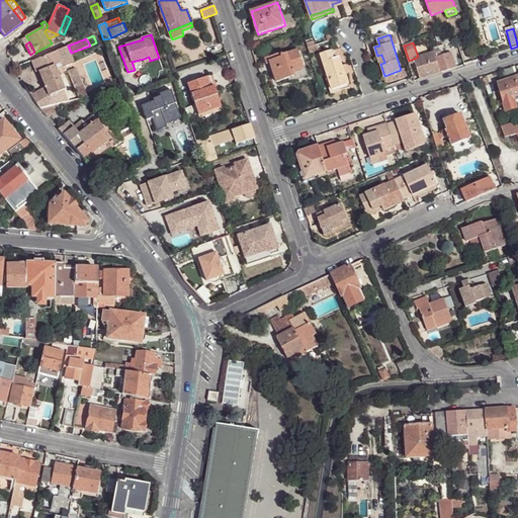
[(68,46),(56,51),(58,58),(62,57),(71,53),(68,46)]
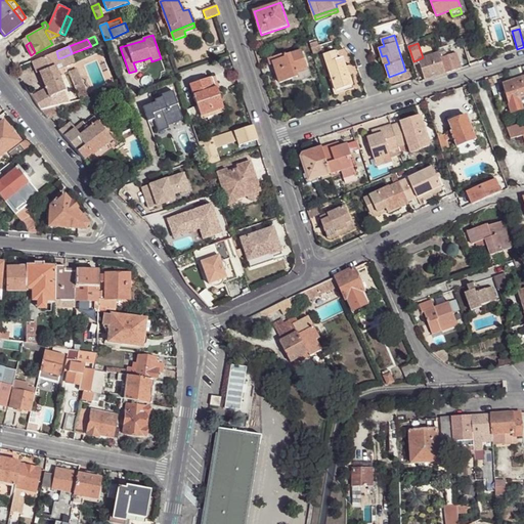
[(350,75),(346,63),(344,57),(340,58),(337,50),(319,56),(329,81),(331,81),(333,80),(336,91),(353,86),(354,85),(351,74),(350,75)]
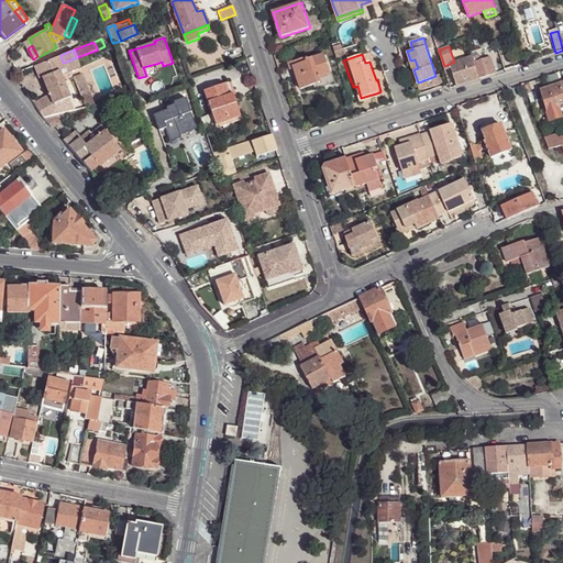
[(61,55),(34,65),(40,78),(43,77),(55,73),(58,70),(65,68),(63,63),(61,55)]
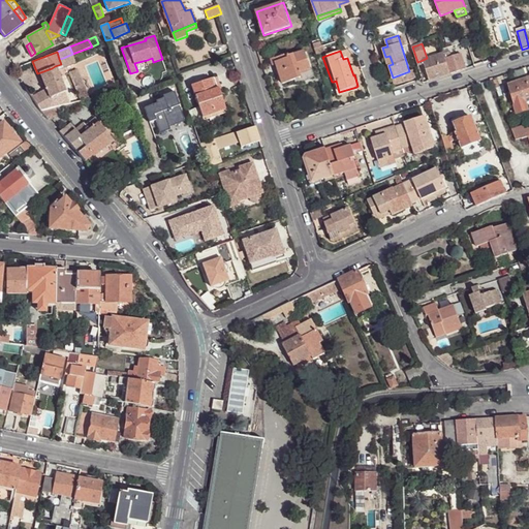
[(276,62),(277,65),(283,84),(294,80),(301,78),(301,73),(310,70),(304,52),(288,57),(288,58),(276,62)]
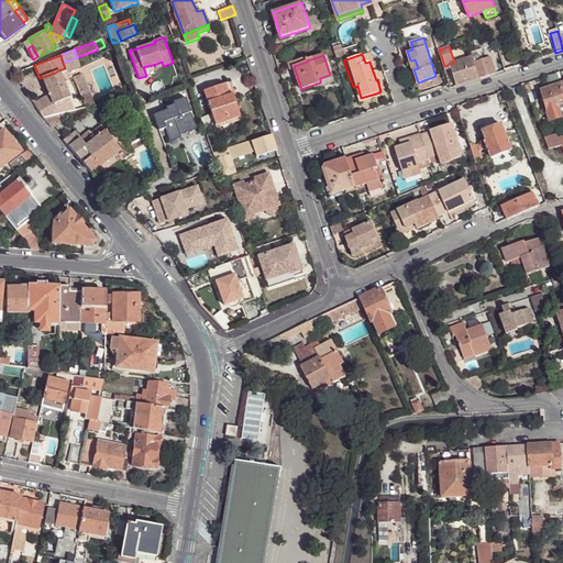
[(468,69),(475,67),(474,62),(473,56),(464,58),(468,69)]
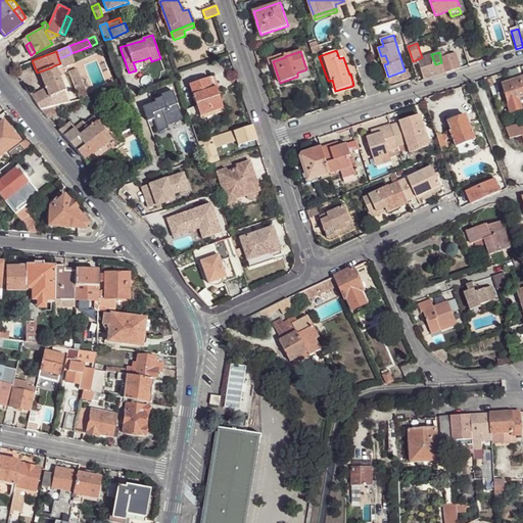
[(445,73),(460,67),(457,58),(455,53),(440,57),(441,62),(445,73)]
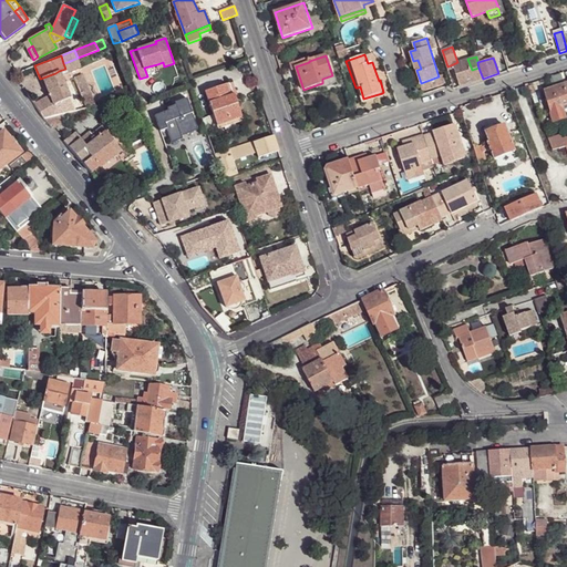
[(467,59),(457,62),(453,64),(454,68),(456,75),(472,70),(467,59)]
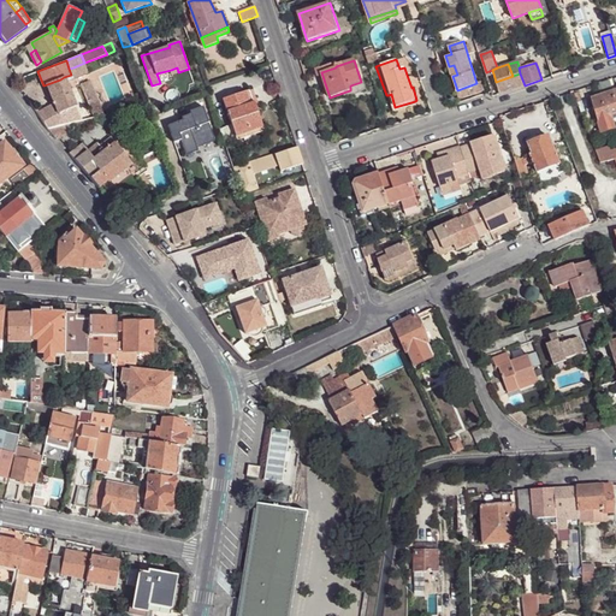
[(499,94),(525,86),(520,73),(513,76),(496,82),(499,94)]
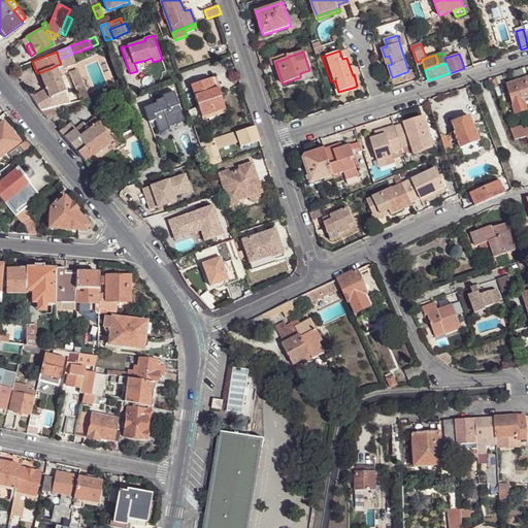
[(40,72),(46,90),(51,98),(65,92),(57,71),(53,72),(52,68),(40,72)]
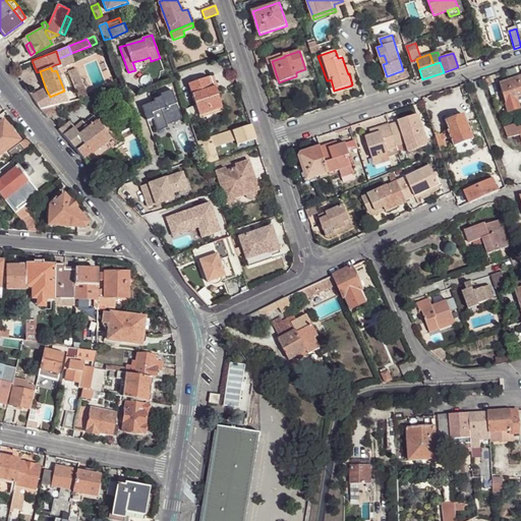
[(307,68),(305,69),(296,72),(296,76),(298,80),(302,79),(309,75),(307,68)]
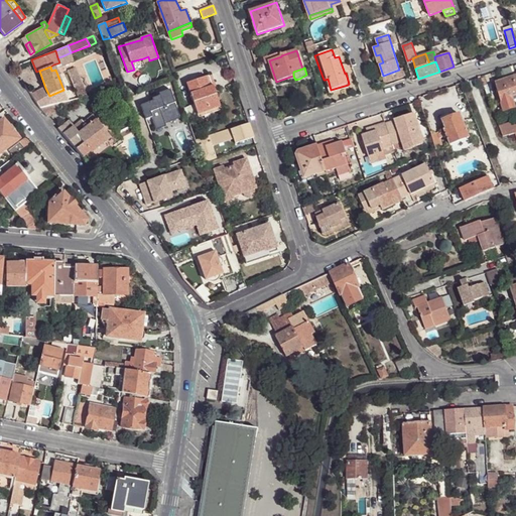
[(401,75),(399,70),(383,76),(384,80),(401,75)]
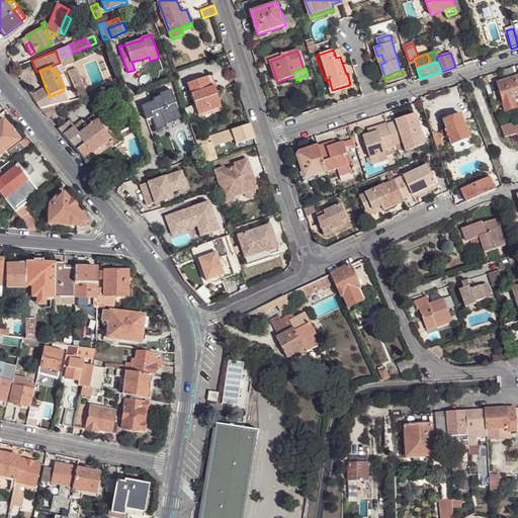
[(200,118),(220,111),(214,97),(218,96),(214,88),(207,90),(206,88),(217,85),(213,76),(188,84),(200,118)]
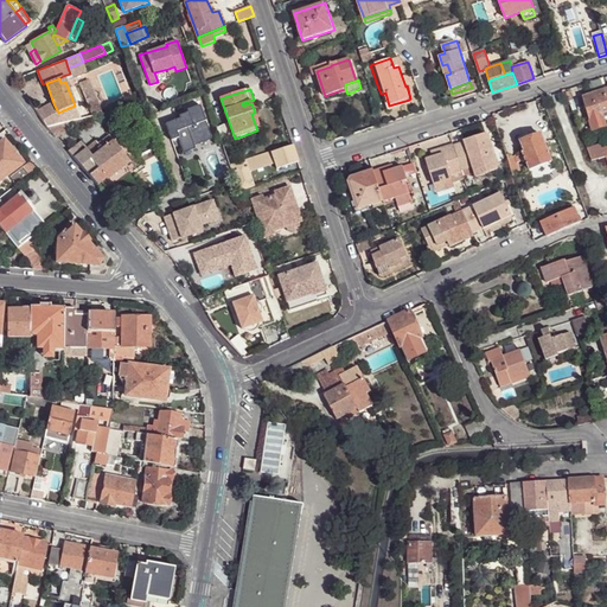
[(590,122),(606,116),(606,101),(604,91),(602,91),(595,94),(582,97),(586,110),(588,117),(590,122)]
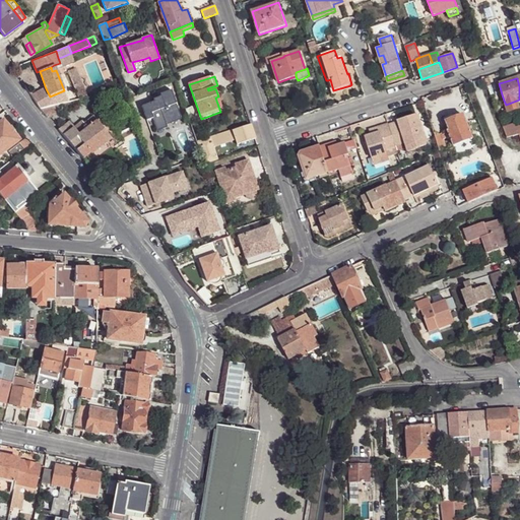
[(80,79),(72,82),(75,91),(83,87),(80,79)]
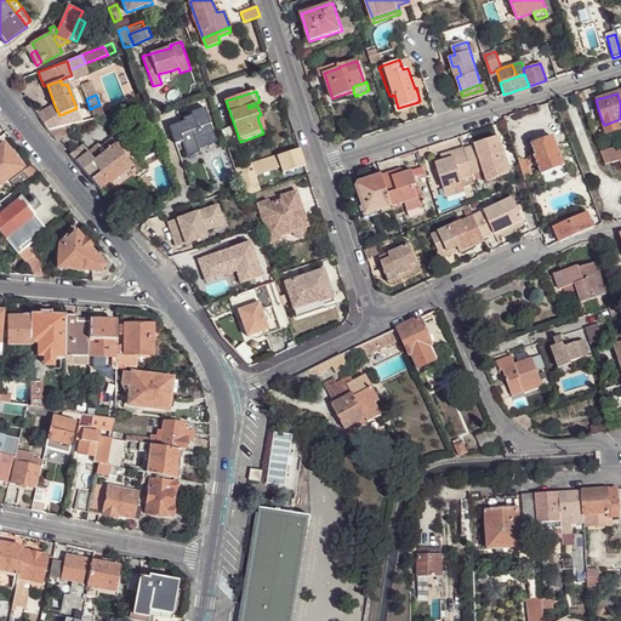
[(39,115),(49,130),(64,126),(63,121),(60,115),(55,106),(39,115)]
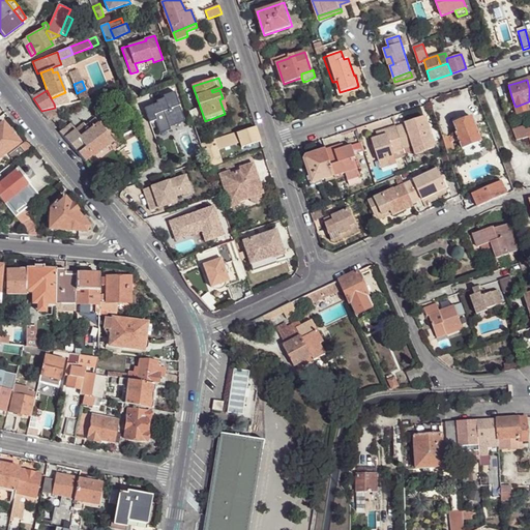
[(156,105),(154,106),(145,109),(150,123),(156,121),(159,131),(170,128),(169,124),(184,119),(176,93),(164,97),(165,99),(156,102),(156,105)]
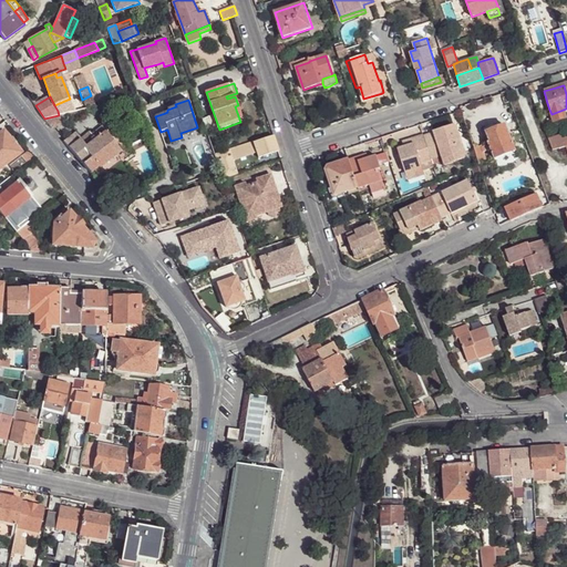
[(462,110),(464,120),(474,115),(474,113),(478,111),(477,109),(472,111),(470,103),(461,106),(462,110)]
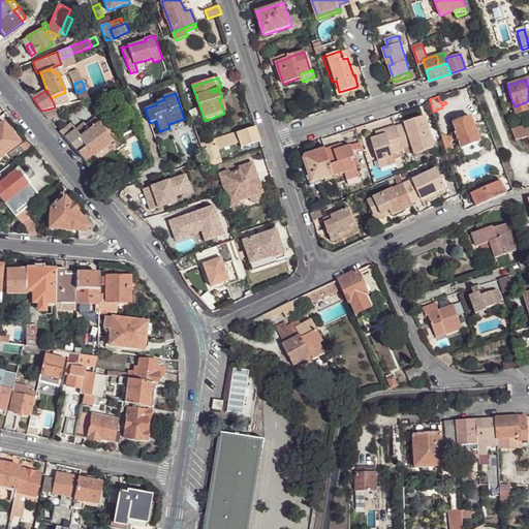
[(153,100),(154,105),(156,104),(156,102),(164,99),(163,97),(153,100)]
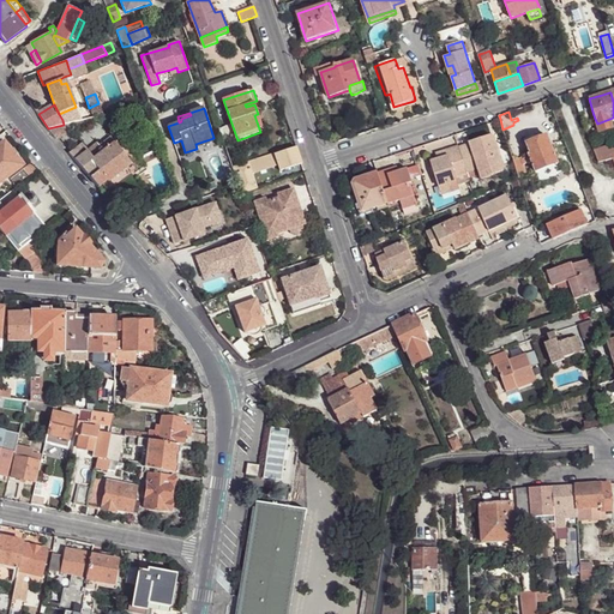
[(599,128),(613,124),(613,118),(597,124),(599,128)]
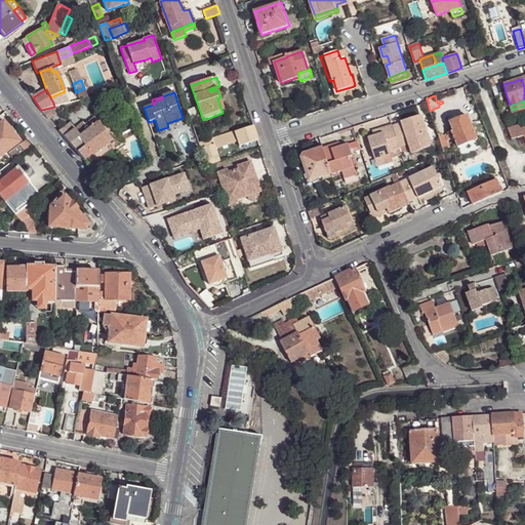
[(112,140),(111,142),(116,148),(124,140),(102,111),(94,116),(94,117),(97,121),(112,140)]
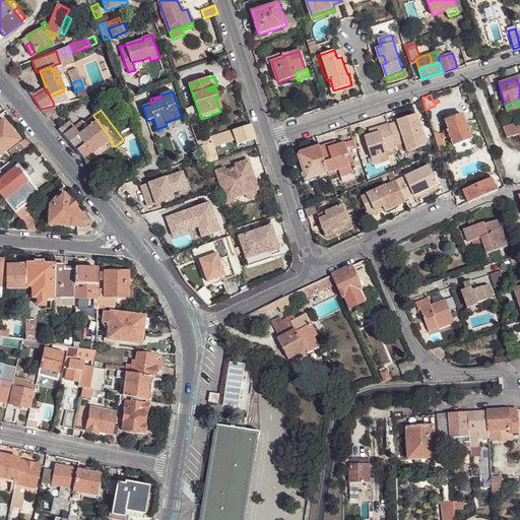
[(389,124),(396,146),(404,143),(406,149),(416,146),(416,147),(428,145),(417,114),(397,121),(397,122),(389,124)]
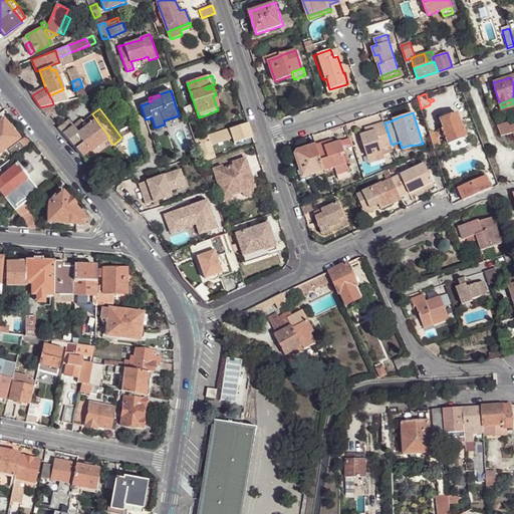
[(441,116),(443,122),(450,119),(449,117),(450,116),(448,113),(441,116)]
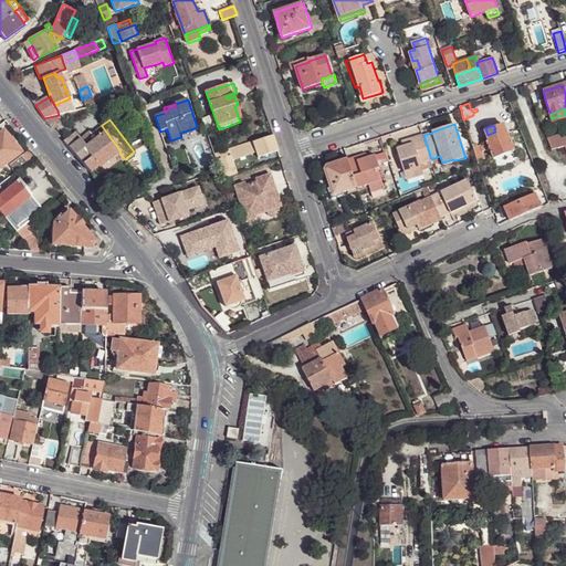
[(495,132),(488,135),(490,140),(488,142),(494,158),(515,150),(505,125),(495,128),(494,129),(495,132)]
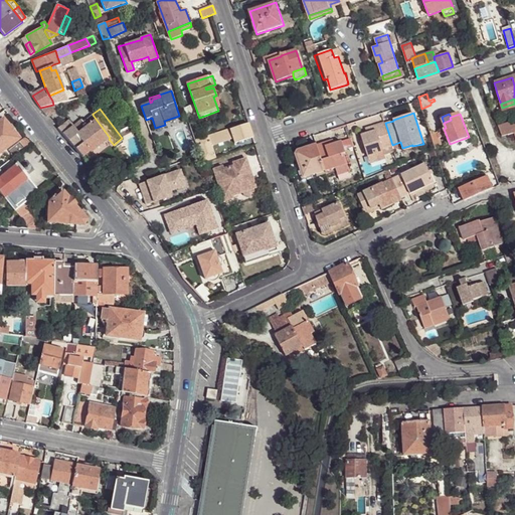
[(84,128),(96,119),(93,115),(83,121),(86,124),(82,125),(84,128)]
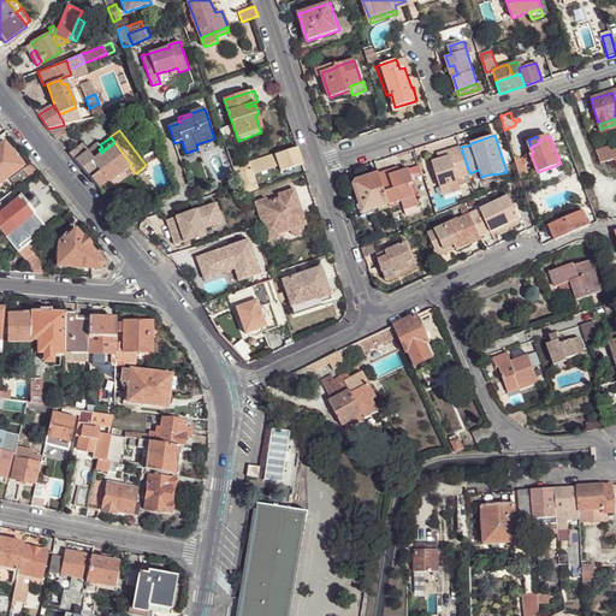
[(215,143),(214,138),(196,144),(197,149),(215,143)]
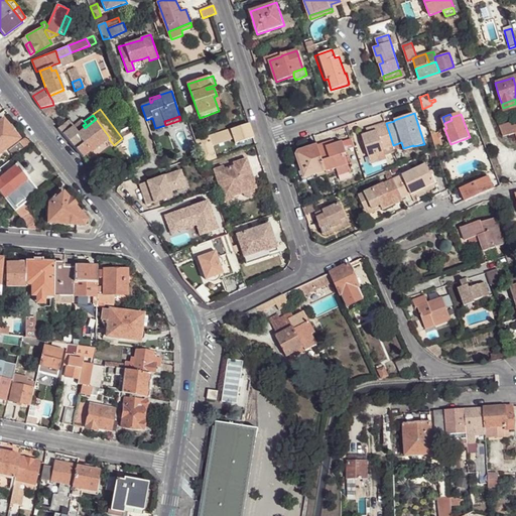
[(0,154),(19,139),(1,117),(0,118),(0,154)]
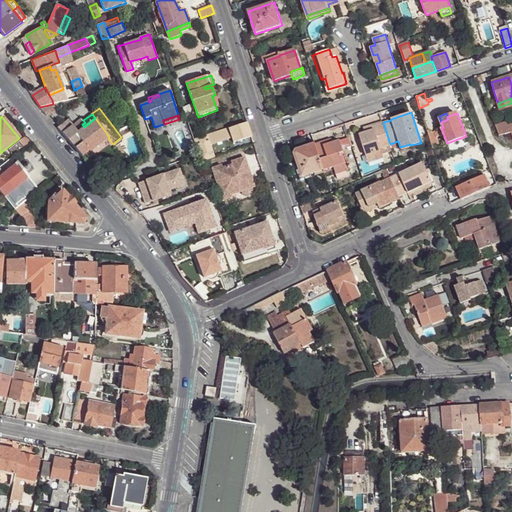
[(62,134),(82,156),(89,151),(90,152),(108,138),(109,137),(95,118),(84,127),(78,131),(72,125),(62,134)]
